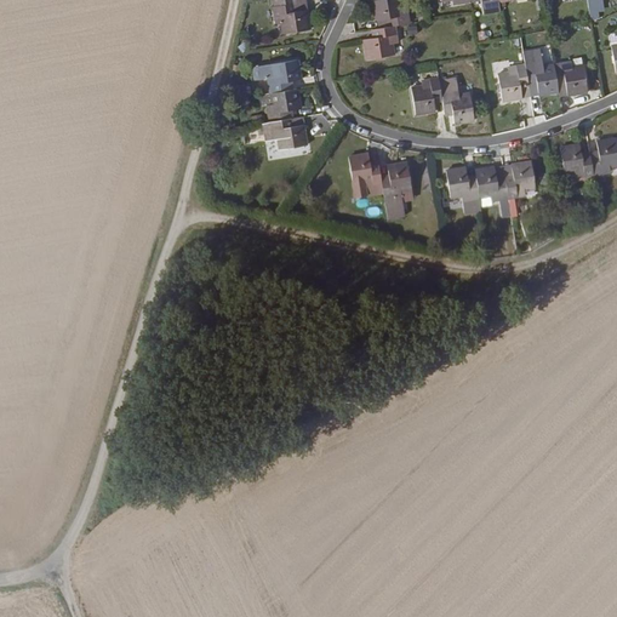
[(292,4),(306,1),(306,0),(276,0),(278,6),(276,6),(279,23),(284,23),(285,33),(310,29),(308,10),(293,11),(292,4)]
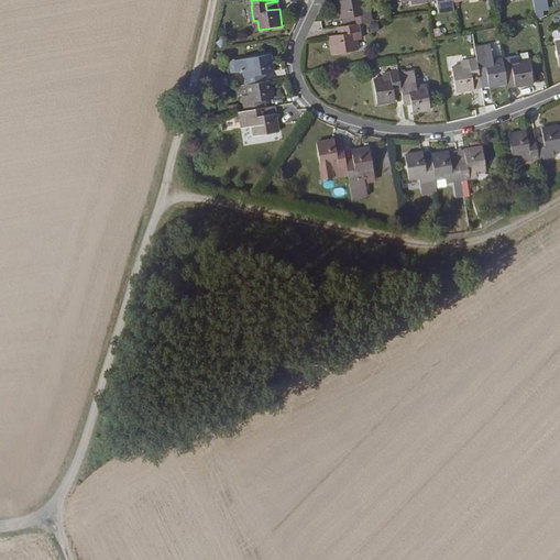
[(339,0),(341,18),(354,15),(355,23),(358,23),(371,21),(369,7),(364,7),(363,0),(339,0)]
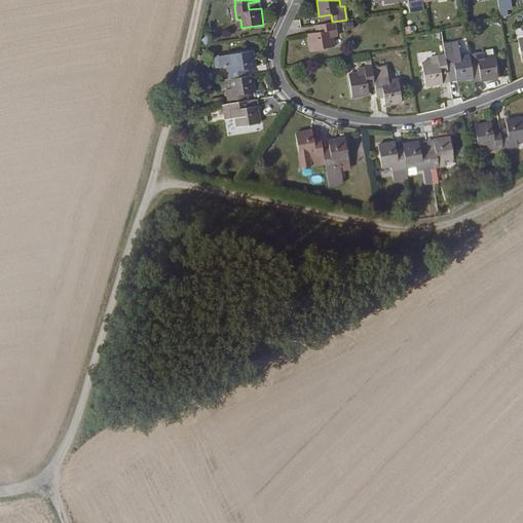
[(374,0),(374,1),(379,0),(383,0),(384,3),(399,0),(400,4),(410,3),(411,10),(424,8),(423,0),(374,0)]
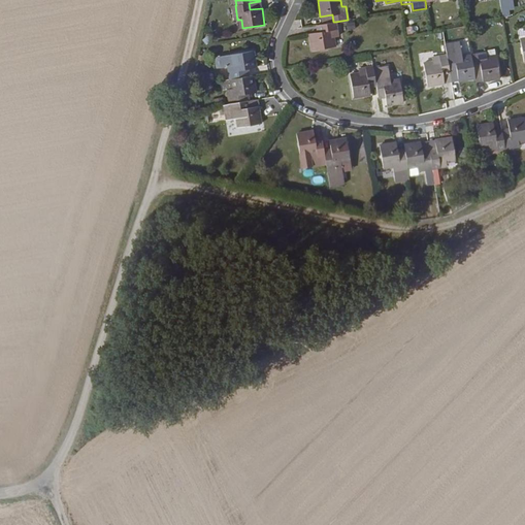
[(332,14),(320,17),(321,24),(333,22),(332,14)]
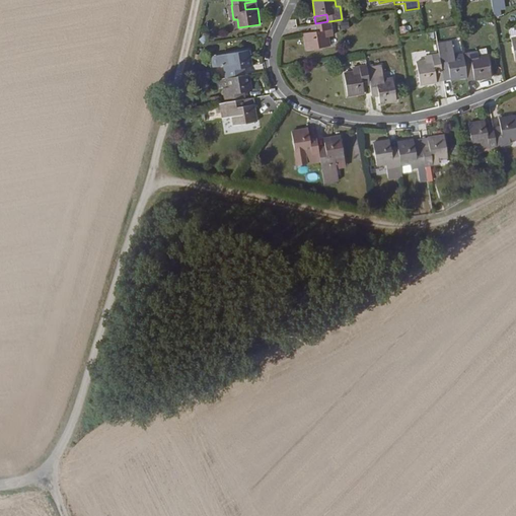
[(332,34),(329,21),(327,21),(315,23),(317,30),(312,31),(305,32),(307,49),(329,45),(328,35),(332,34)]
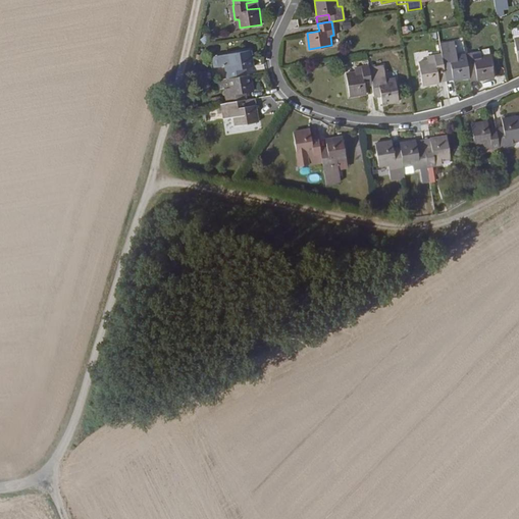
[(221,64),(226,63),(228,79),(229,88),(226,89),(228,102),(228,103),(222,106),(224,117),(235,116),(237,125),(258,122),(256,106),(244,107),(243,100),(242,93),(247,92),(254,91),(251,74),(248,75),(243,76),(242,67),(247,67),(254,65),(252,50),(220,55),(221,64)]
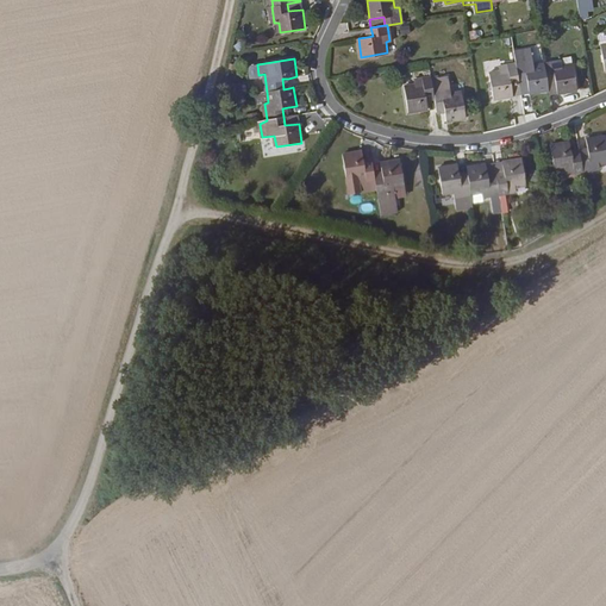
[(574,64),(563,66),(562,62),(545,64),(535,66),(535,62),(517,64),(500,67),(501,72),(491,73),(494,99),(513,95),(511,81),(519,80),(526,79),(530,93),(549,89),(548,80),(556,79),(558,93),(578,91),(574,64)]
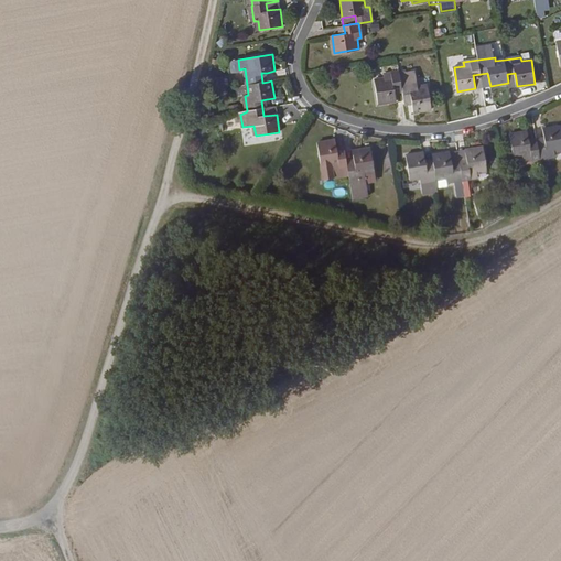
[(428,85),(417,87),(414,71),(400,74),(400,72),(385,74),(385,78),(375,79),(379,104),(396,101),(395,94),(395,87),(402,86),(402,92),(403,100),(412,99),(412,105),(414,112),(431,109),(428,85)]
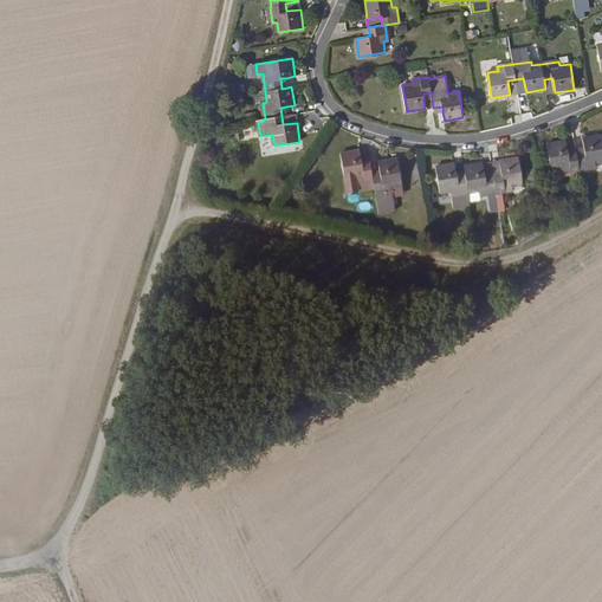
[(516,79),(518,94),(526,92),(523,78),(516,79)]
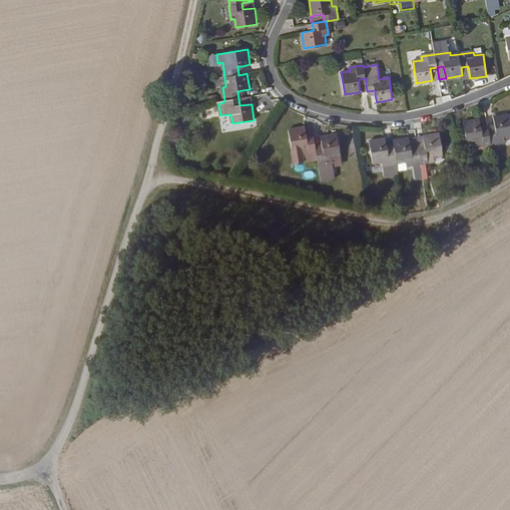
[(462,75),(463,79),(470,78),(468,66),(461,67),(462,75)]
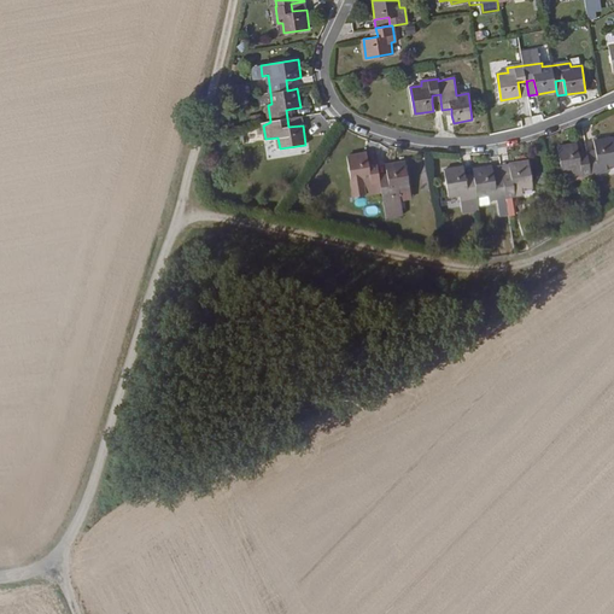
[(520,97),(528,95),(526,81),(518,82),(520,97)]
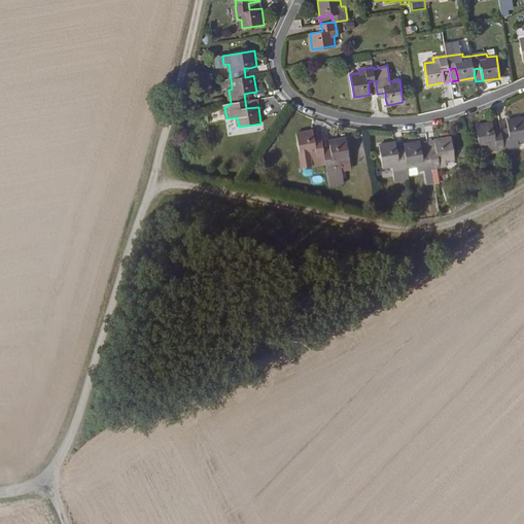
[(223,80),(224,90),(229,90),(232,89),(231,79),(223,80)]
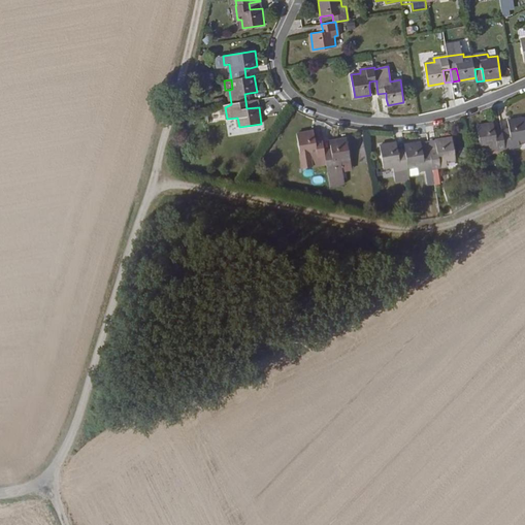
[(259,107),(258,99),(251,100),(245,101),(247,108),(259,107)]
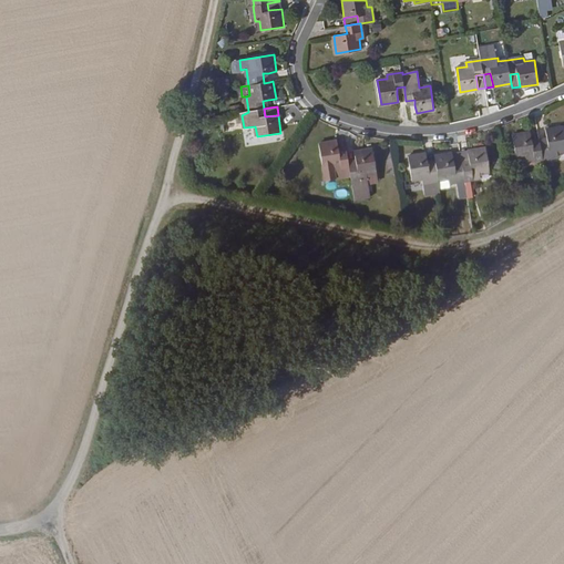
[(559,152),(563,151),(563,126),(546,129),(547,137),(549,143),(541,144),(533,145),(532,140),(531,132),(514,135),(518,159),(527,157),(527,162),(543,160),(544,166),(553,165),(552,157),(559,156),(559,152)]
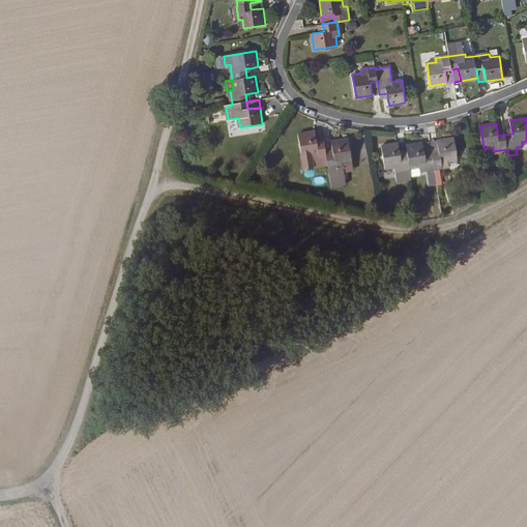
[(298,136),(303,170),(328,166),(326,156),(325,151),(324,144),(317,145),(316,140),(315,133),(298,136)]
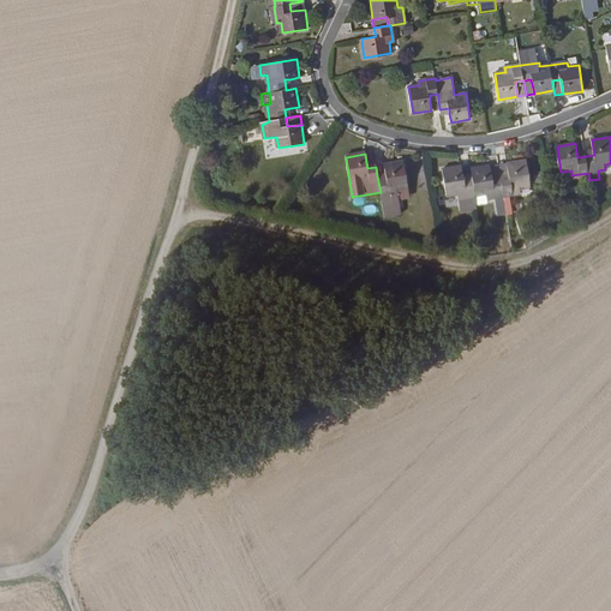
[(520,189),(532,186),(527,161),(508,163),(509,172),(510,178),(502,179),(493,180),(492,174),(491,167),(472,171),(473,174),(473,180),(463,181),(463,175),(462,167),(443,171),(447,196),(459,195),(459,199),(475,196),(486,195),(487,198),(504,195),(520,192),(520,189)]
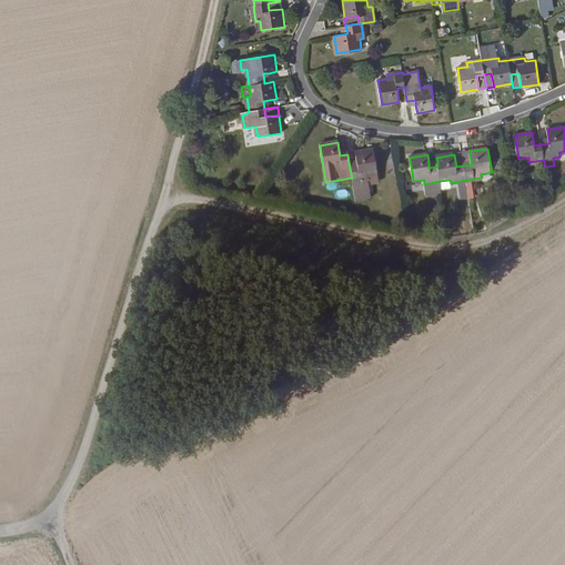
[(373,150),(355,153),(356,161),(357,167),(350,168),(352,178),(355,200),(371,198),(370,184),(379,183),(373,150)]
